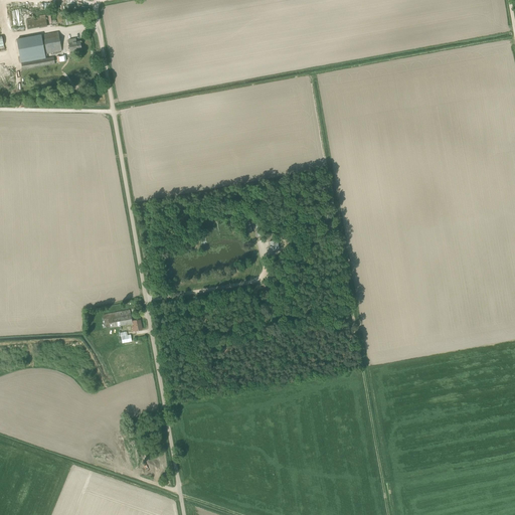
[(21,18),(19,9),(12,11),(14,21),(16,21),(16,19),(21,18)]
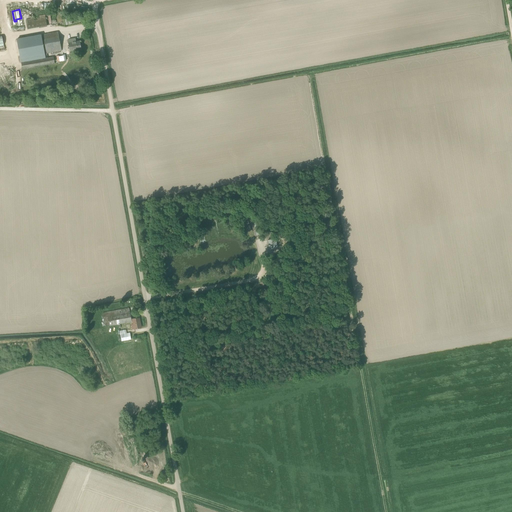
[(35,18),(26,20),(28,30),(47,27),(45,16),(45,15),(38,16),(39,17),(39,18),(37,18),(37,20),(35,20),(35,18)]
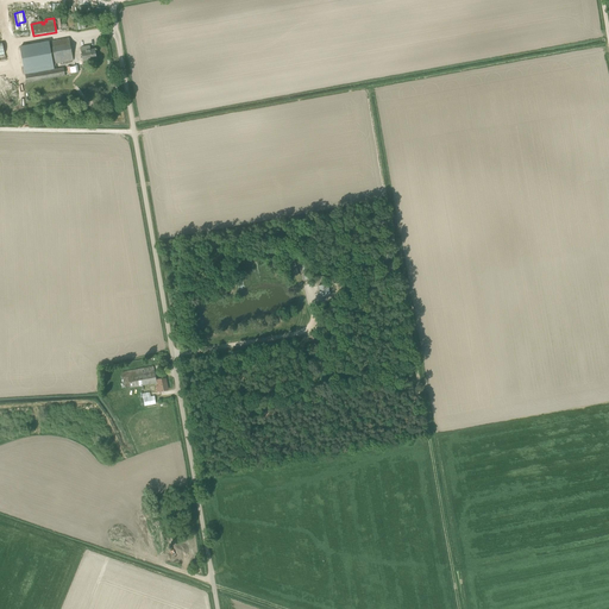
[(49,41),(20,46),(24,69),(54,64),(62,63),(71,61),(68,37),(49,41)]
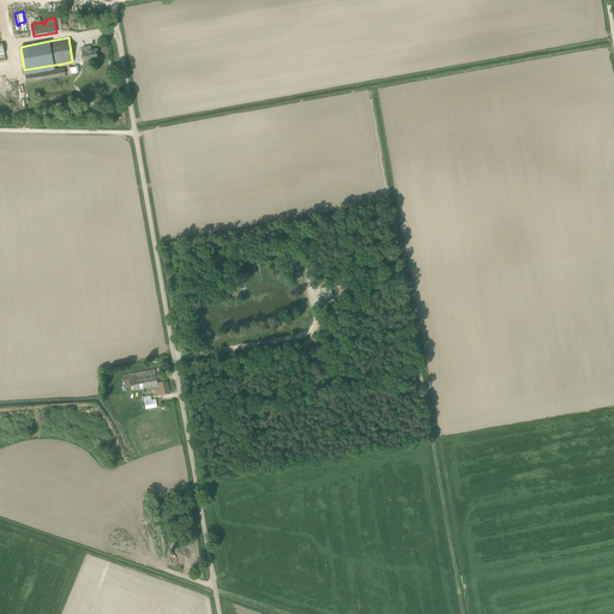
[(88,47),(82,48),(84,61),(97,59),(95,49),(89,50),(88,47)]
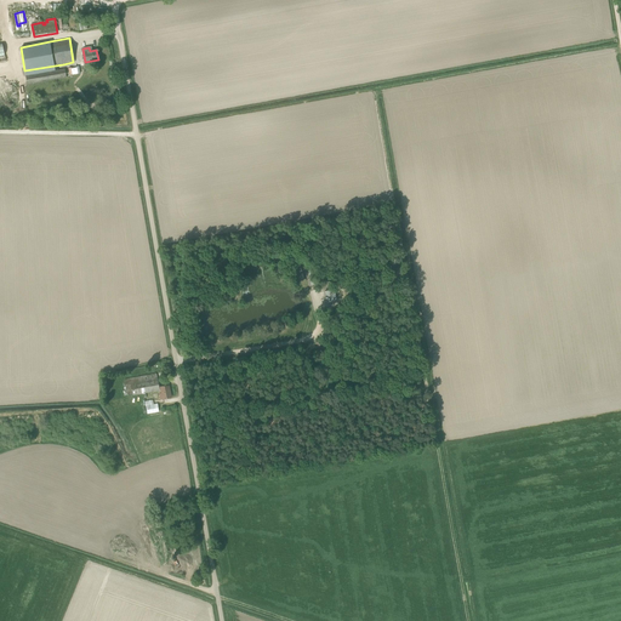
[(55,70),(26,77),(27,85),(66,78),(64,69),(57,70),(55,70)]
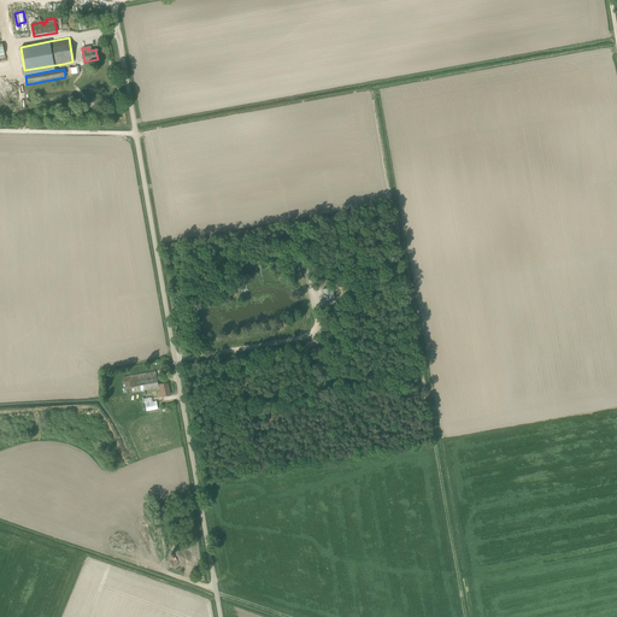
[(324,300),(334,299),(331,287),(322,289),(324,300)]
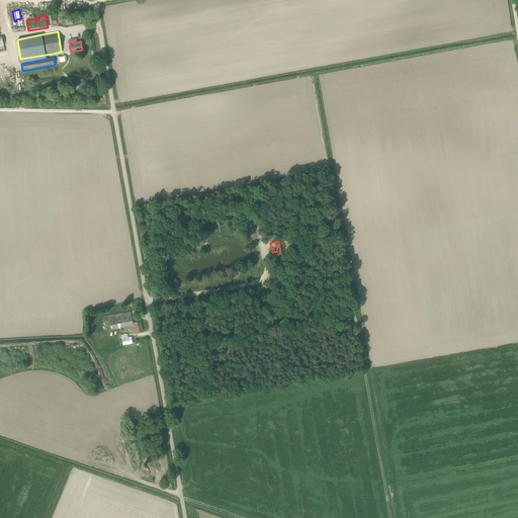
[(131,312),(104,317),(105,322),(107,331),(119,328),(120,332),(121,332),(121,328),(133,325),(131,312)]
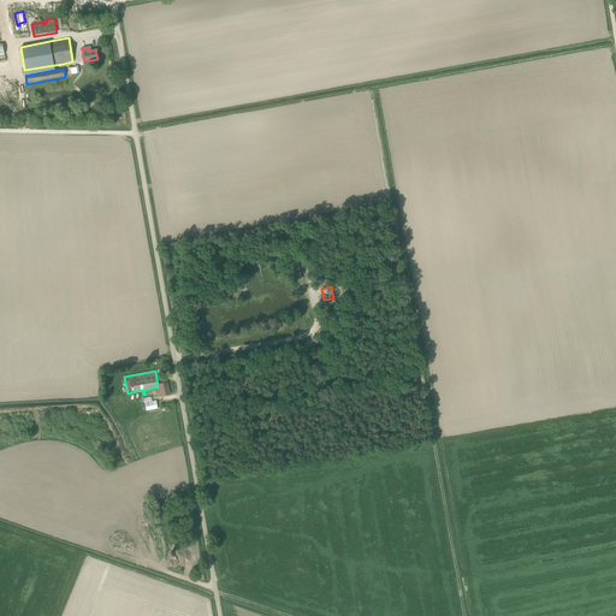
[(170,394),(167,383),(159,384),(160,392),(159,392),(159,396),(170,394)]
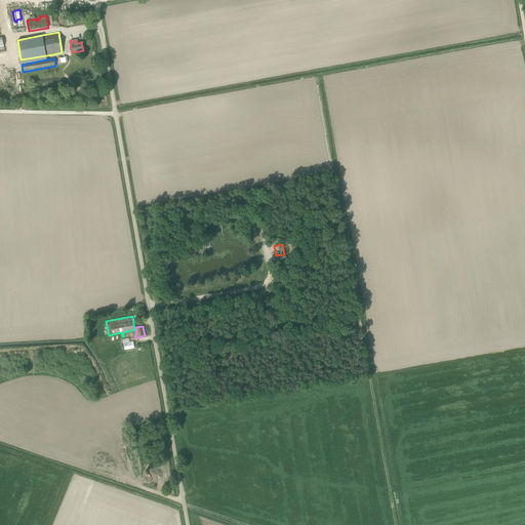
[(123,344),(124,346),(124,350),(134,348),(133,341),(130,342),(129,338),(123,339),(123,344)]
